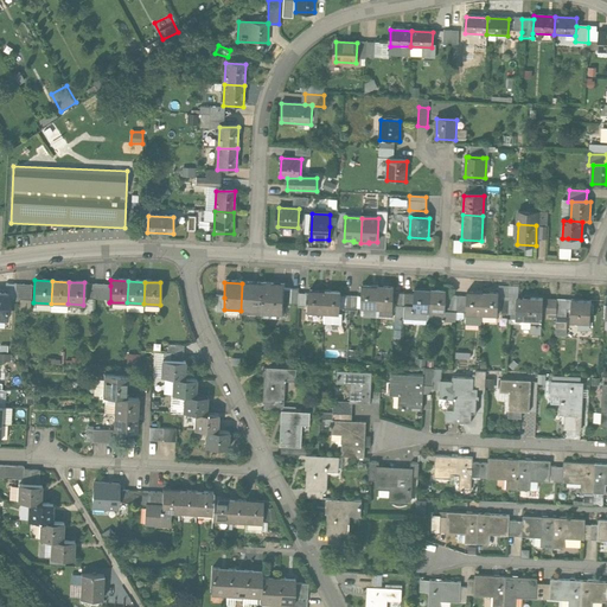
[(262,285),(242,283),(241,311),(241,312),(261,313),(262,285)]
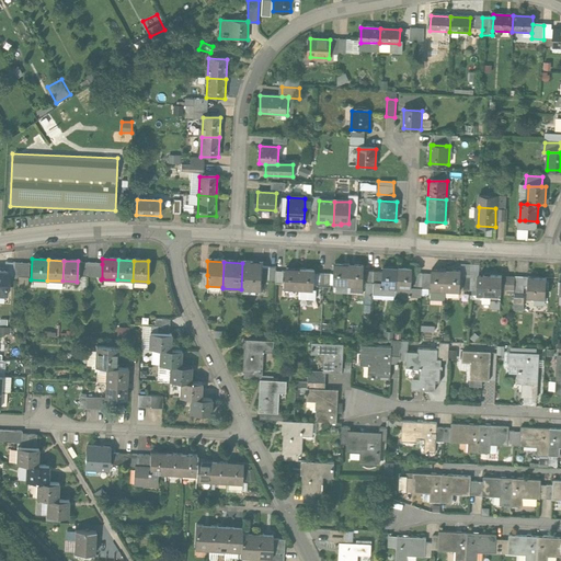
[(14,277),(14,264),(6,263),(4,272),(7,272),(7,277),(14,277)]
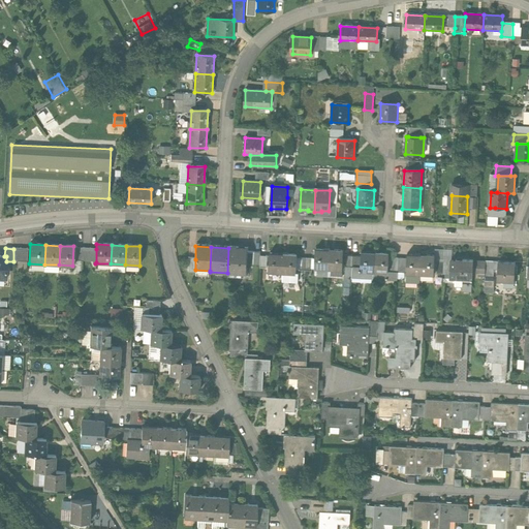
[(228,248),(227,273),(227,274),(246,275),(247,265),(247,253),(247,248),(228,248)]
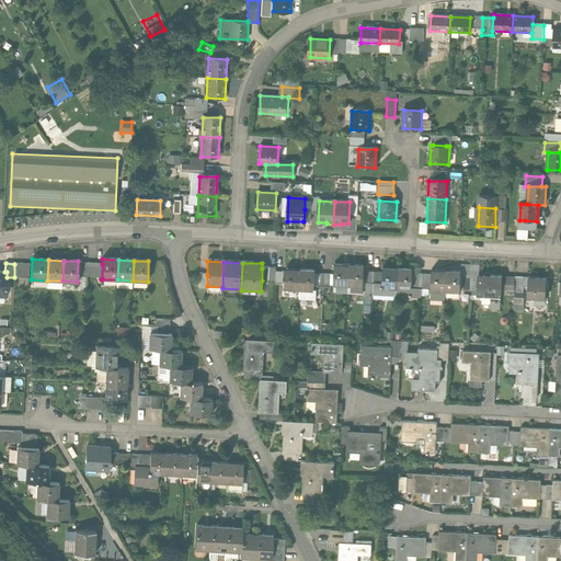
[(347,294),(347,285),(348,265),(334,265),(333,285),(334,285),(333,293),(347,294)]
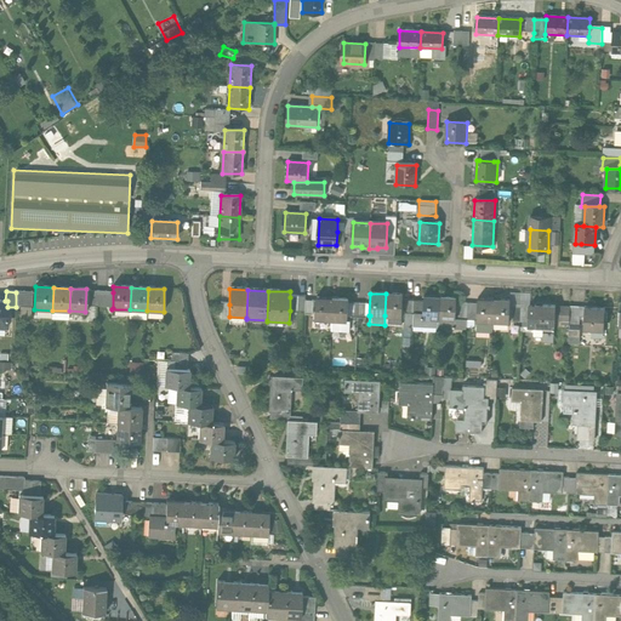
[(400,317),(402,295),(386,294),(385,315),(387,315),(387,326),(400,326),(402,317),(400,317)]
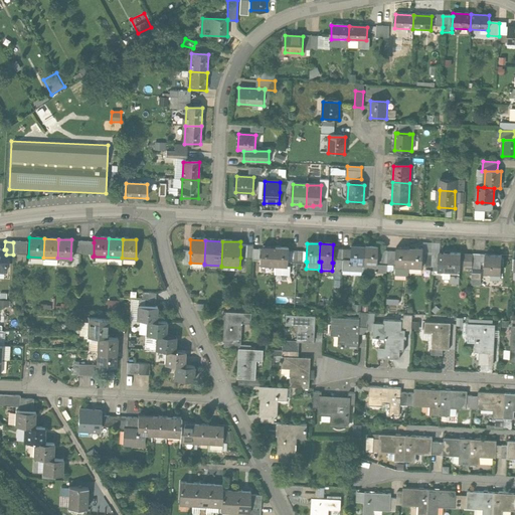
[(365,246),(352,245),(351,264),(364,265),(365,246)]
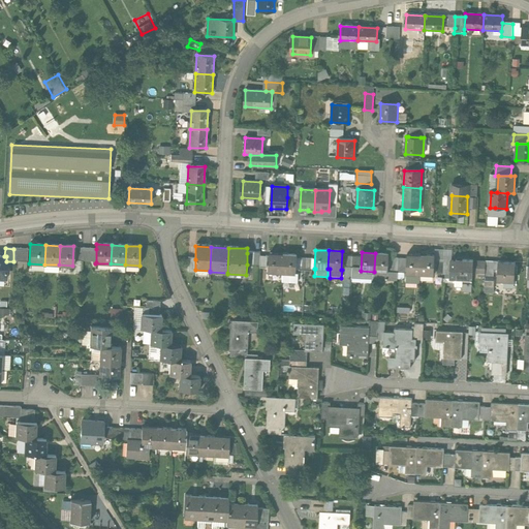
[(270,253),(269,273),(281,273),(282,254),(270,253)]
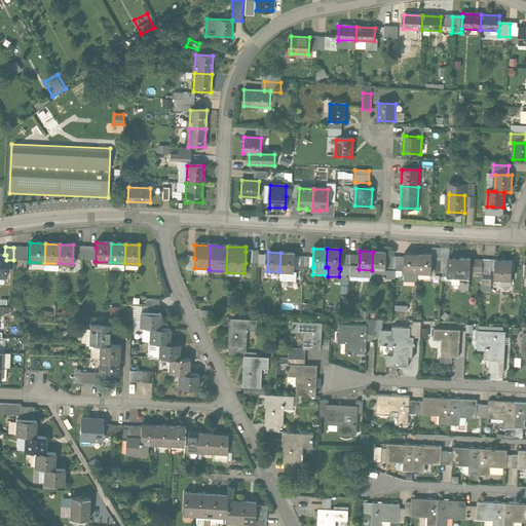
[(386,252),(373,252),(372,270),(371,277),(393,278),(395,271),(395,270),(385,270),(386,256),(386,252)]
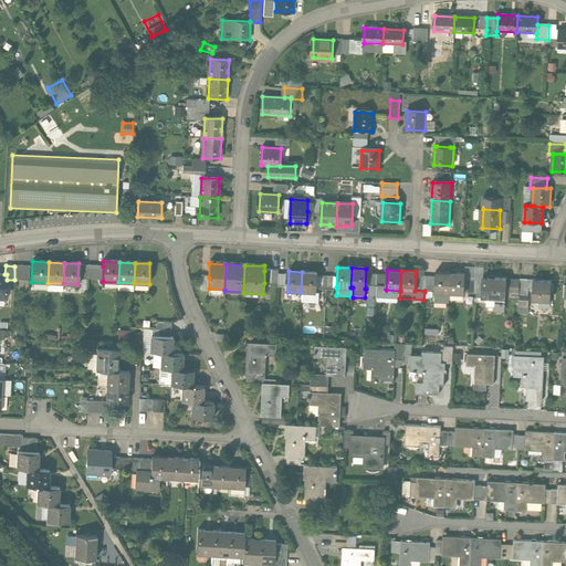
[(302,272),(301,292),(316,293),(317,273),(302,272)]
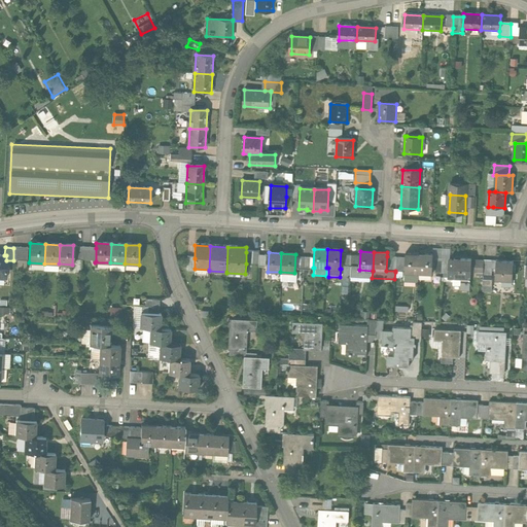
[(419,254),(406,253),(406,258),(405,273),(403,281),(418,282),(418,273),(419,254)]
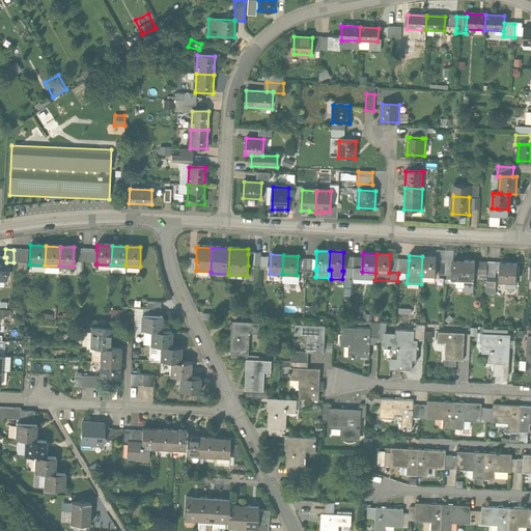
[(436,257),(422,256),(421,275),(435,276),(435,275),(436,261),(436,257)]
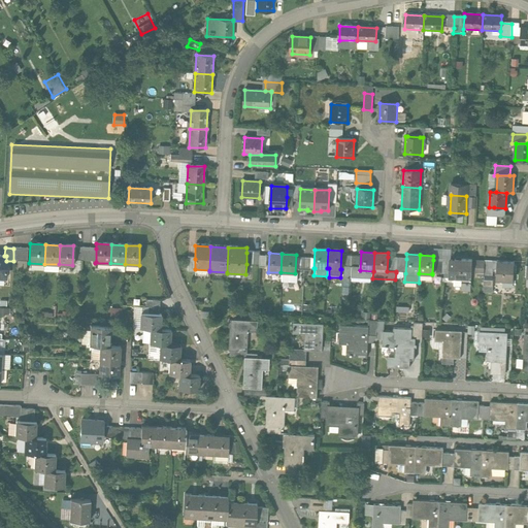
[(396,258),(388,257),(387,271),(396,271),(396,258)]
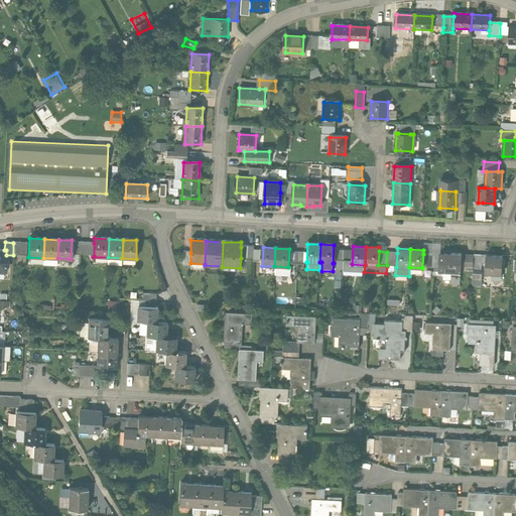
[(397,253),(387,252),(387,265),(387,266),(396,267),(397,253)]
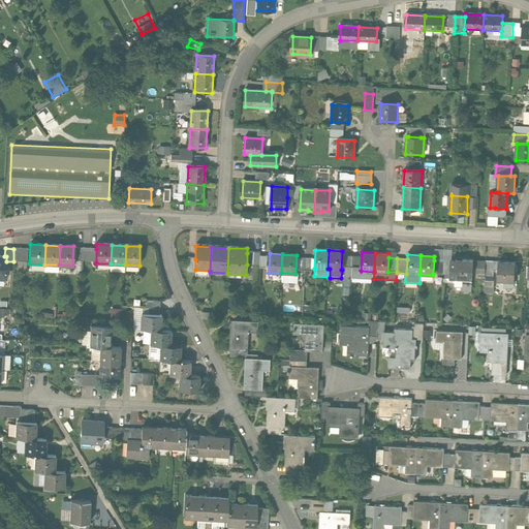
[(443,261),(434,260),(433,274),(442,275),(443,261)]
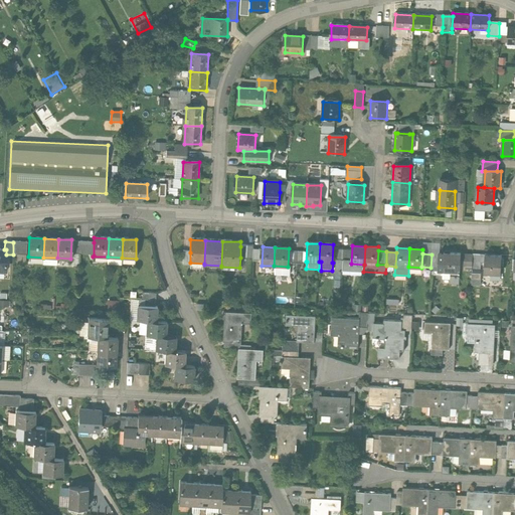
[(444,254),(438,254),(437,268),(437,272),(443,272),(443,280),(459,280),(460,266),(460,254),(444,253),(444,254)]
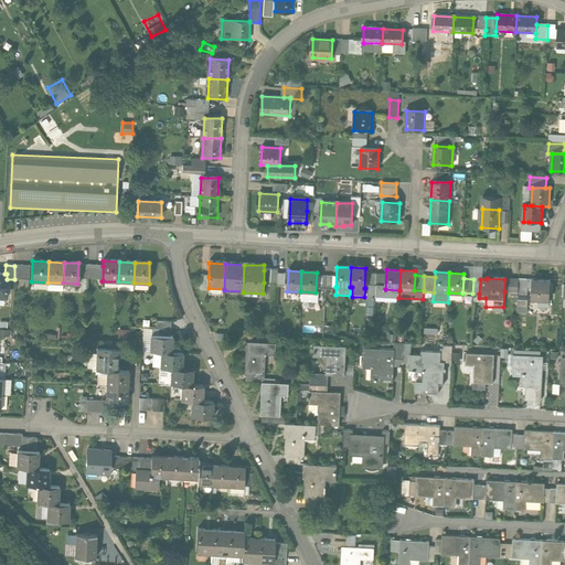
[(518,279),(504,279),(504,291),(518,292),(518,279)]
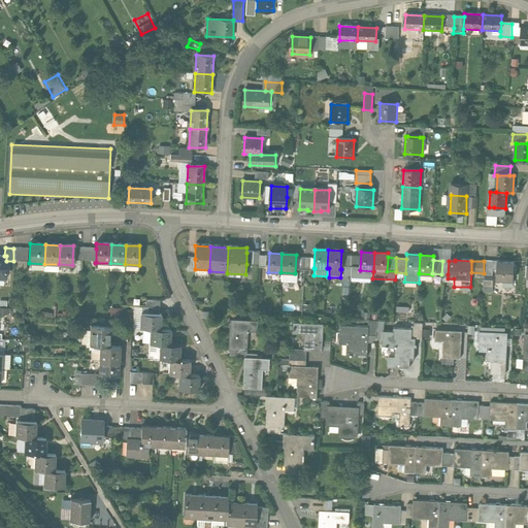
[(493,262),(484,261),(484,273),(484,282),(492,282),(493,262)]
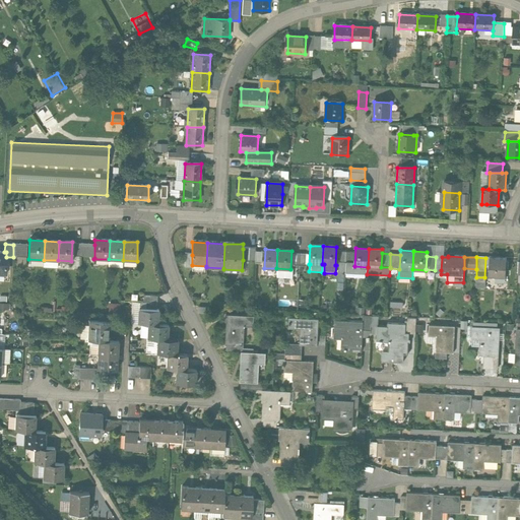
[(506,259),(490,258),(489,275),(496,276),(506,276),(506,259)]
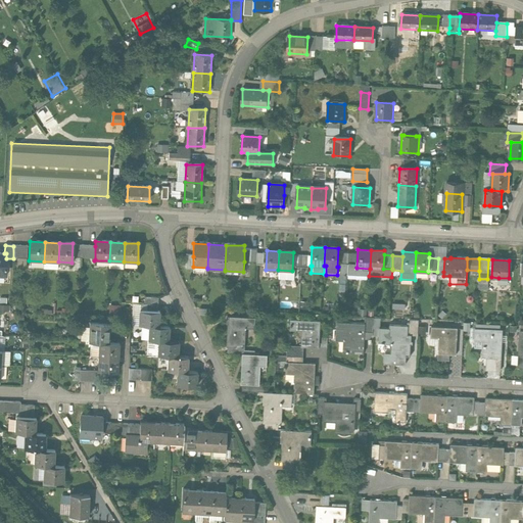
[(159,313),(157,313),(146,312),(140,312),(139,326),(149,326),(158,327),(159,313)]
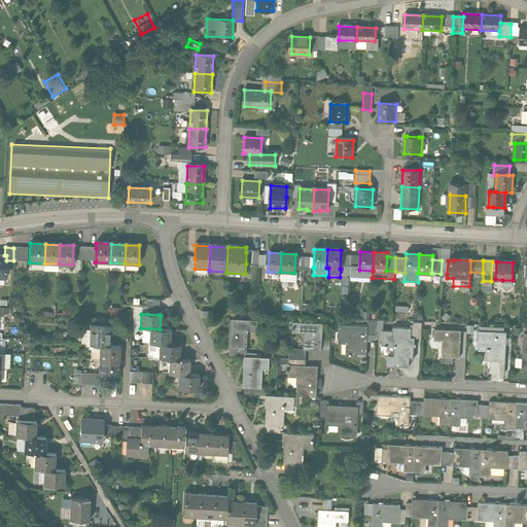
[(247,350),(248,330),(257,330),(257,319),(229,318),(229,325),(230,325),(229,349),(230,349),(247,350)]
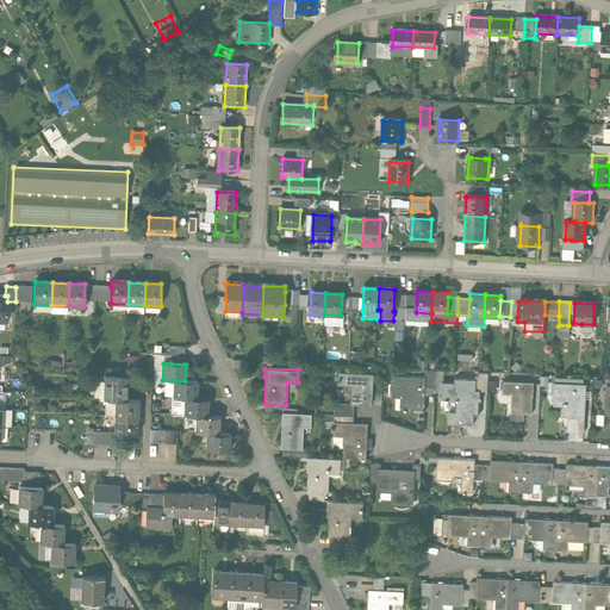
[(427,369),(425,377),(427,377),(425,387),(435,387),(436,371),(427,369)]
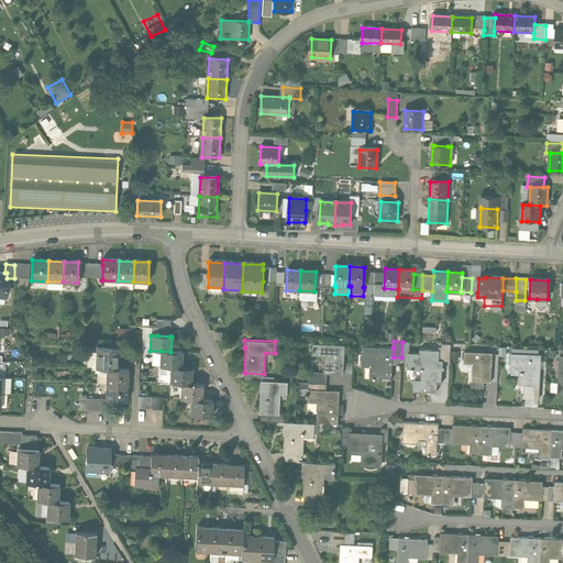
[(344,345),(313,343),(312,354),(326,355),(324,373),(327,373),(343,374),(344,345)]
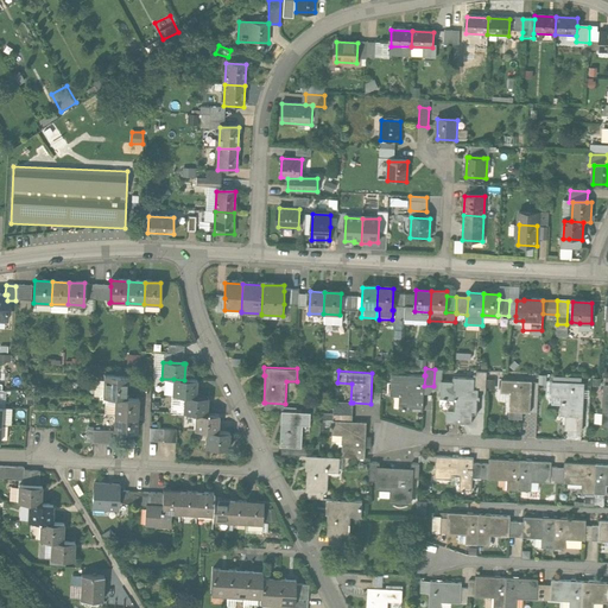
[(477,388),(477,390),(486,390),(487,372),(474,372),(473,378),(474,378),(473,388),(477,388)]
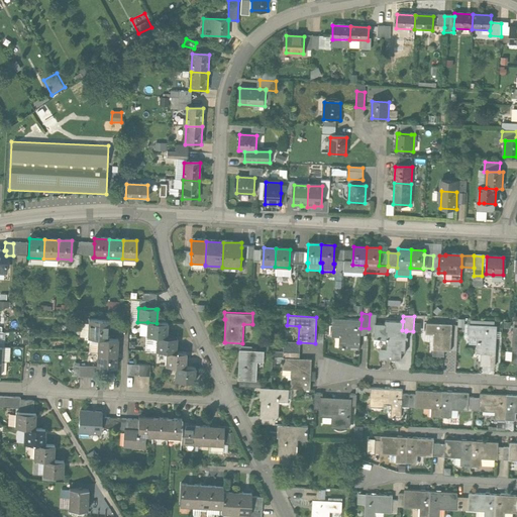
[(360,319),(333,318),(332,336),(344,337),(344,348),(359,349),(360,328),(362,319),(360,319)]
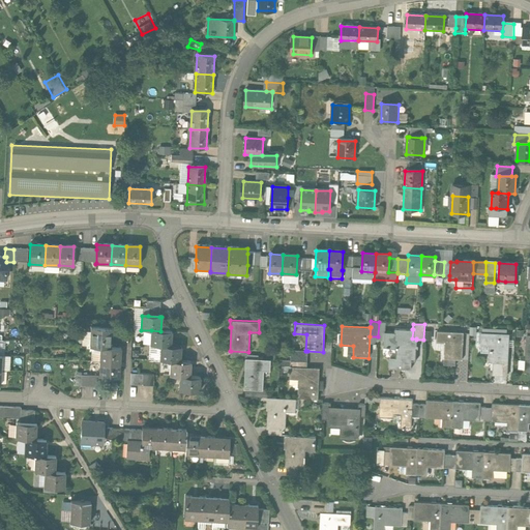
[(110,348),(111,329),(91,328),(90,332),(90,339),(92,339),(91,347),(100,347),(110,348)]
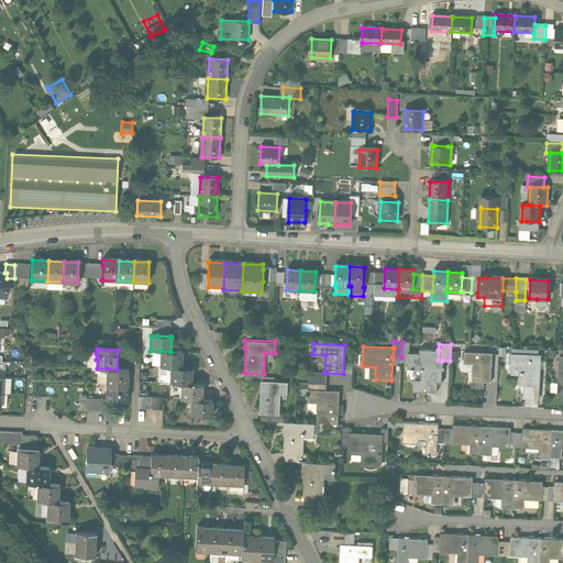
[(437,383),(441,383),(442,361),(442,360),(438,360),(439,350),(438,350),(419,349),(419,352),(408,352),(408,368),(420,368),(419,382),(415,382),(415,379),(414,379),(414,392),(437,393),(437,383)]
